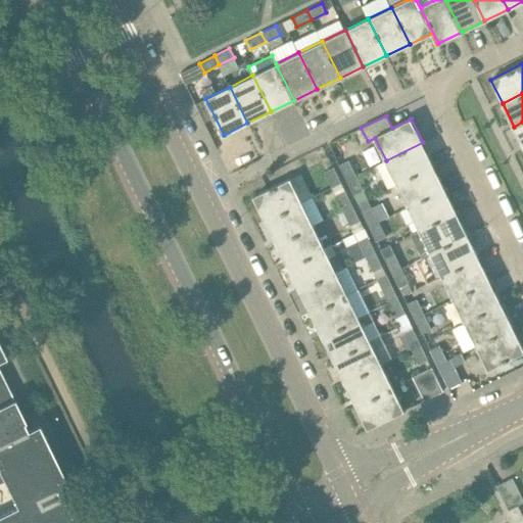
[(522,145),(522,122),(514,127),(522,145)]
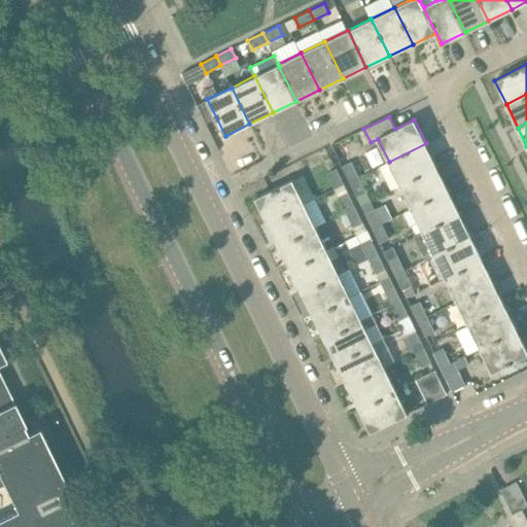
[(437,167),(426,143),(389,162),(400,184),(437,167)]
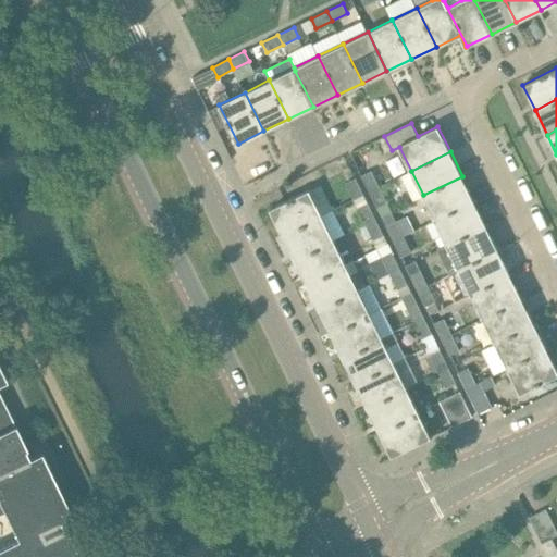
[(361,175),(370,192),(380,186),(371,171),(361,175)]
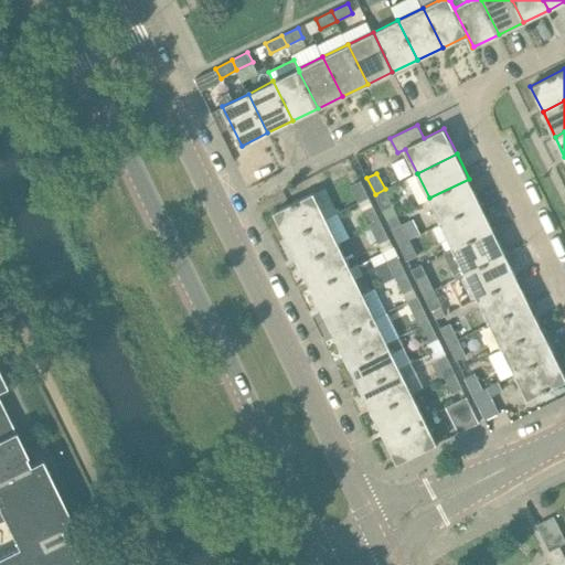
[(441,223),(481,203),(469,179),(429,198),(441,223)]
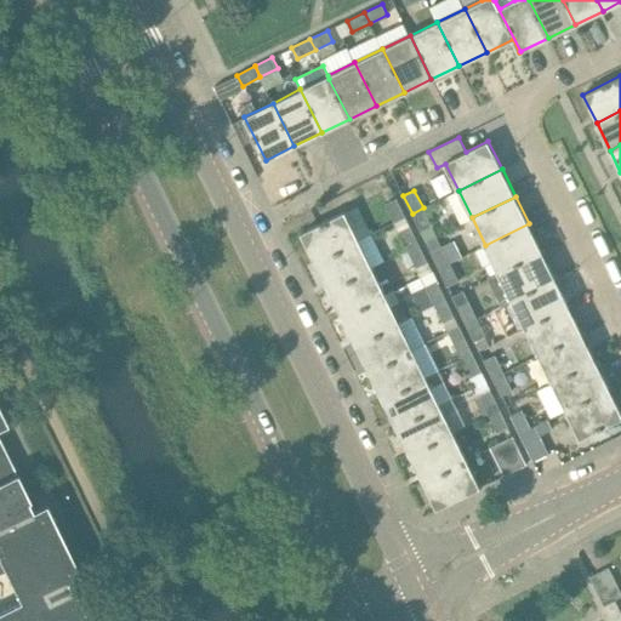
[(394,222),(405,216),(397,199),(386,204),(394,222)]
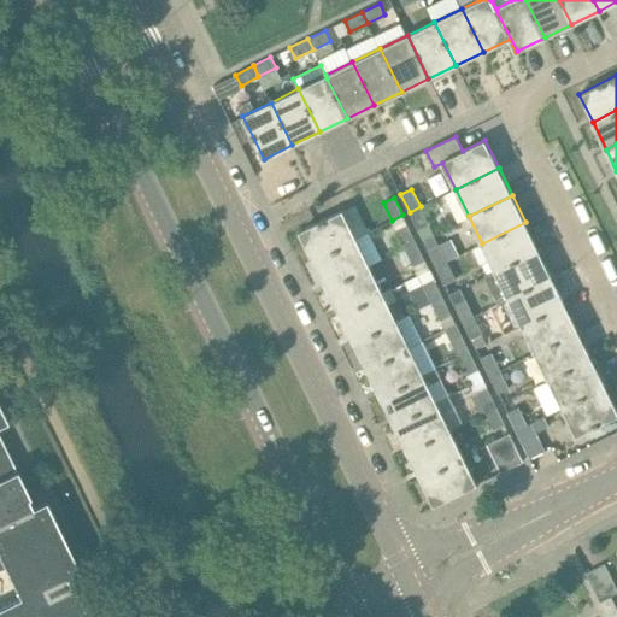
[(421,206),(410,212),(418,229),(429,224),(421,206)]
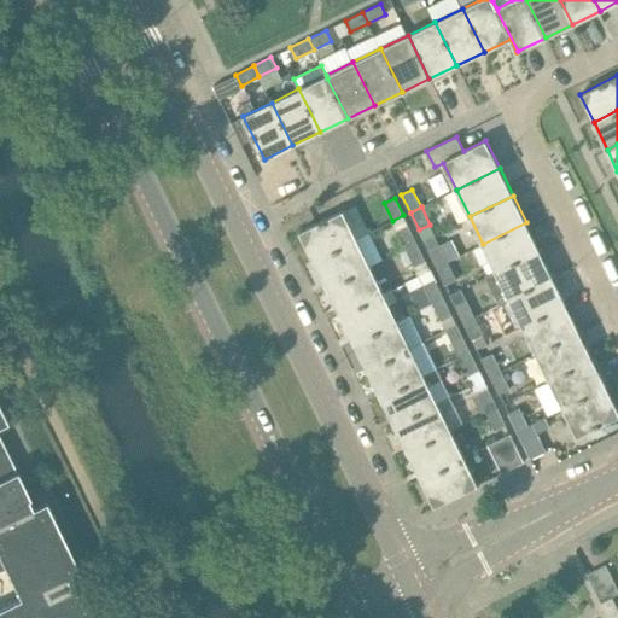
[(299,232),(314,260),(357,238),(343,210),(299,232)]
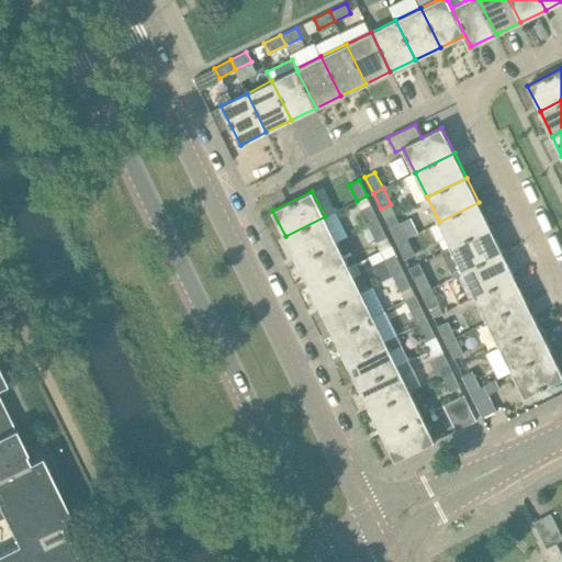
[(451,247),(491,227),(479,202),(439,222),(451,247)]
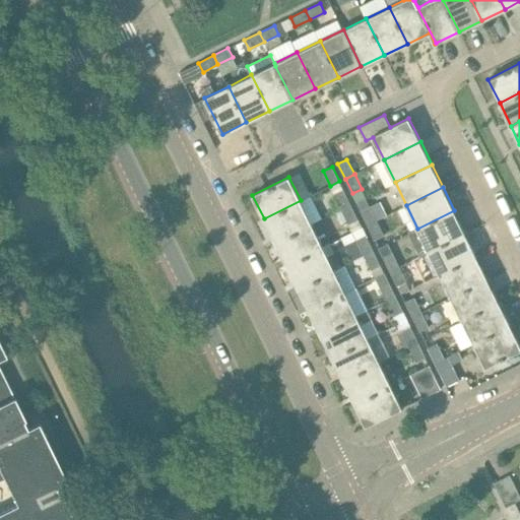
[(341,209),(350,204),(343,190),(334,194),(341,209)]
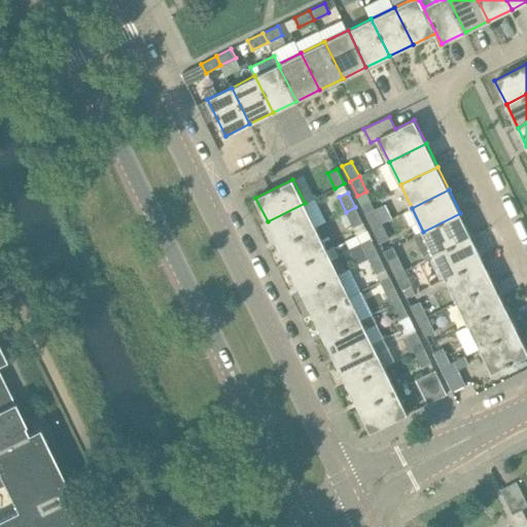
[(268,221),(279,245),(316,226),(326,221),(320,209),(310,214),(305,203),(268,221)]
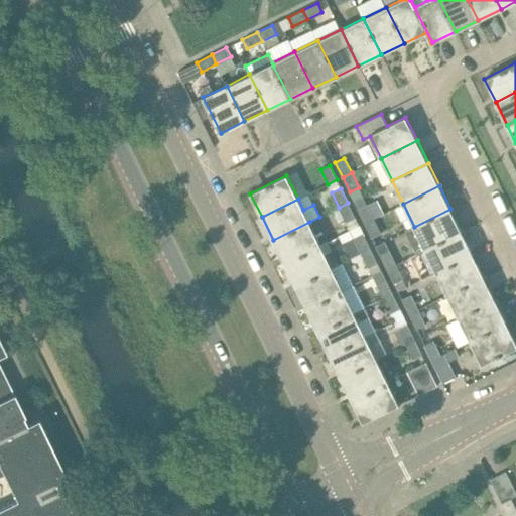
[(348,203),(339,208),(346,222),(355,218),(348,203)]
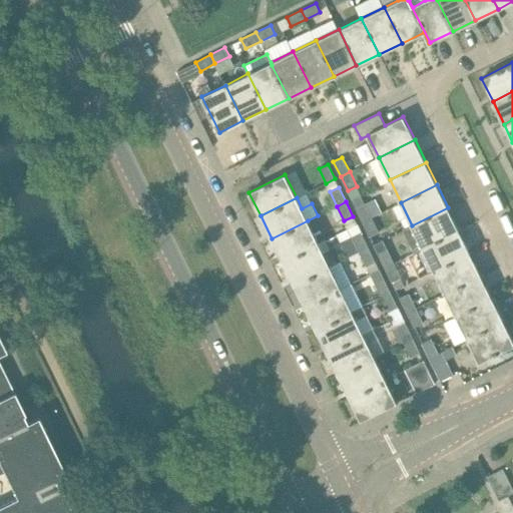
[(363,221),(372,217),(365,202),(356,206),(363,221)]
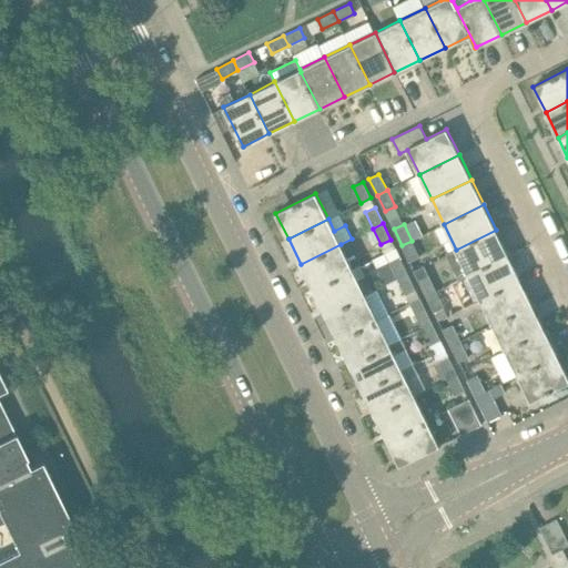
[(508,255),(496,230),(456,250),(447,254),(457,274),(459,273),(462,277),(468,274),(508,255)]
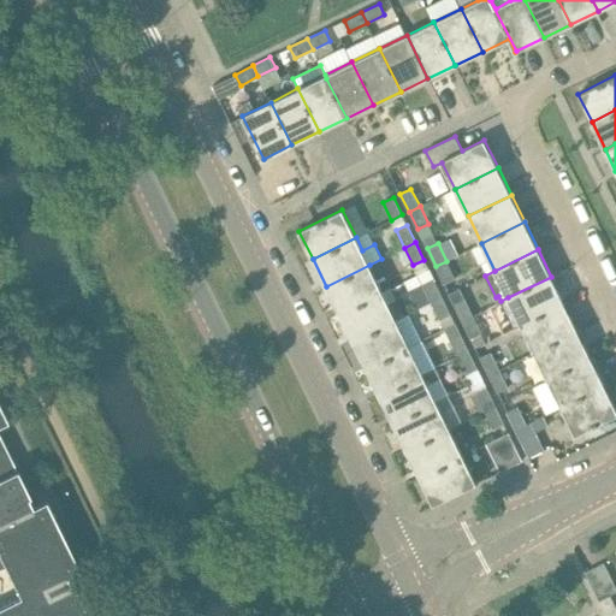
[(446,261),(436,266),(444,284),(455,278),(446,261)]
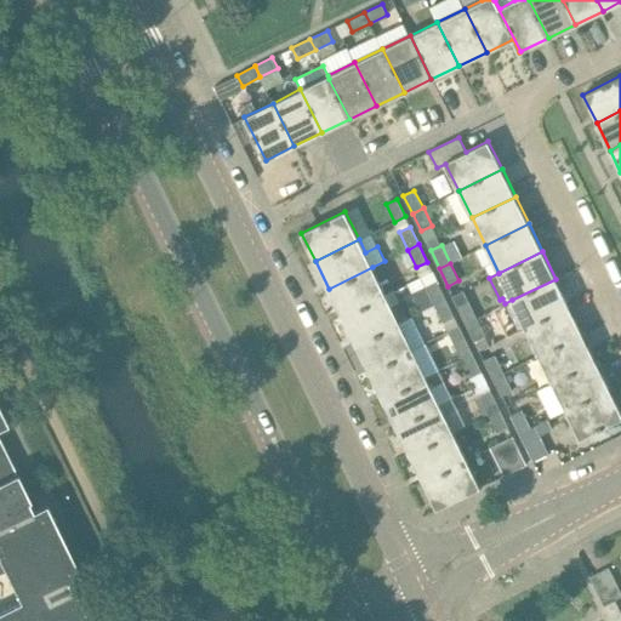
[(342,315),(386,294),(372,267),(329,289),(342,315)]
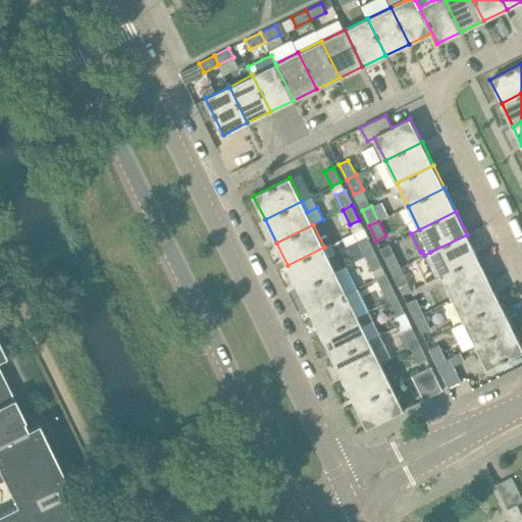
[(467,235),(430,252),(441,275),(478,257),(467,235)]
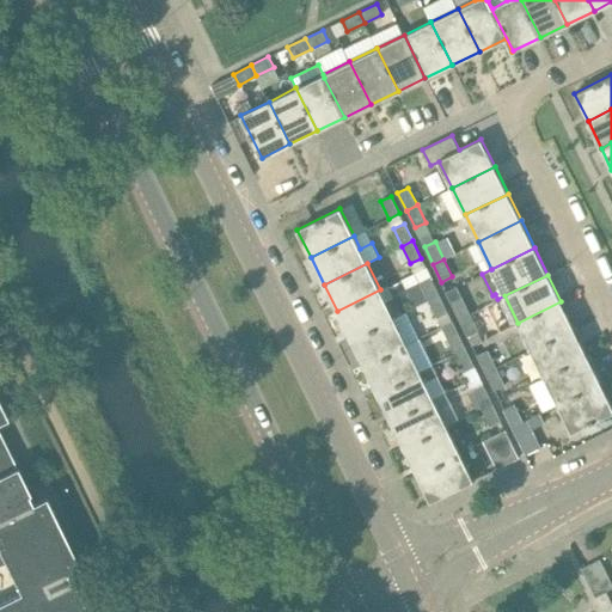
[(428,300),(439,294),(430,277),(420,282),(428,300)]
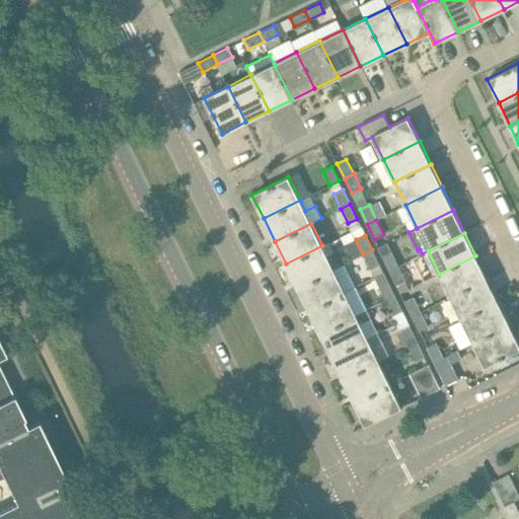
[(334,269),(322,245),(286,264),(297,287),(334,269)]
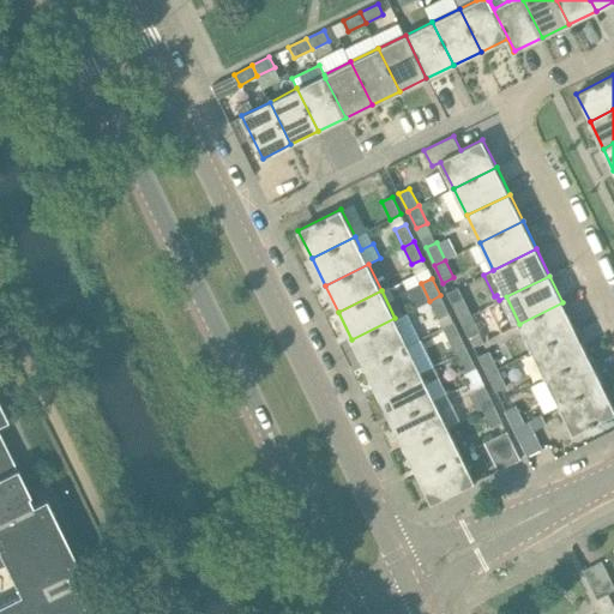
[(440,295),(429,301),(438,318),(449,313),(440,295)]
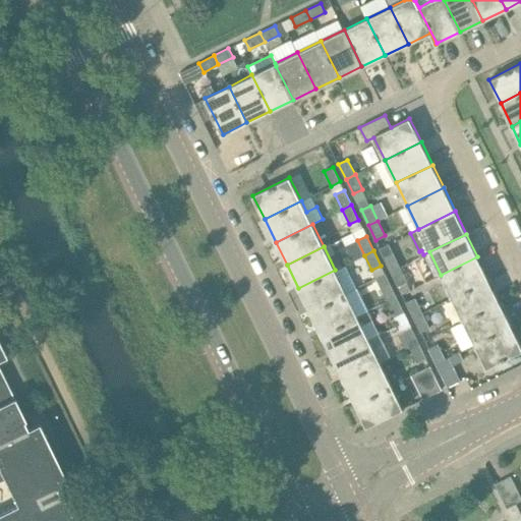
[(391,271),(400,267),(393,251),(384,256),(391,271)]
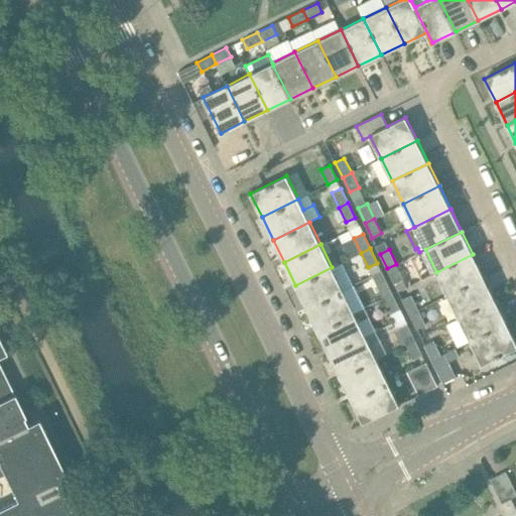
[(447,295),(484,277),(473,254),(436,272),(447,295)]
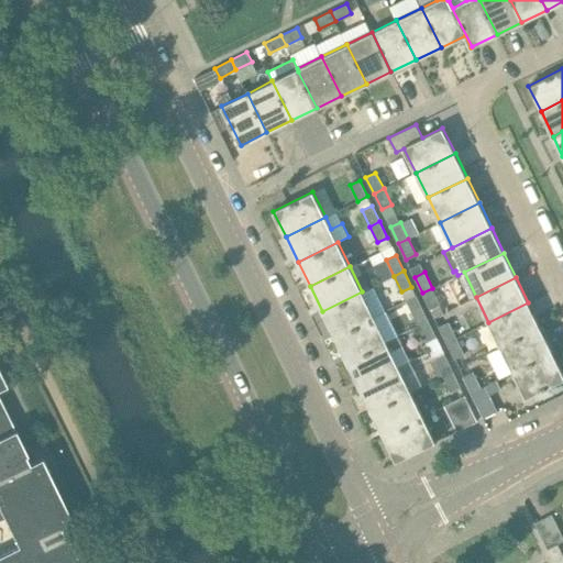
[(444,312),(432,288),(422,293),(434,318),(444,312)]
